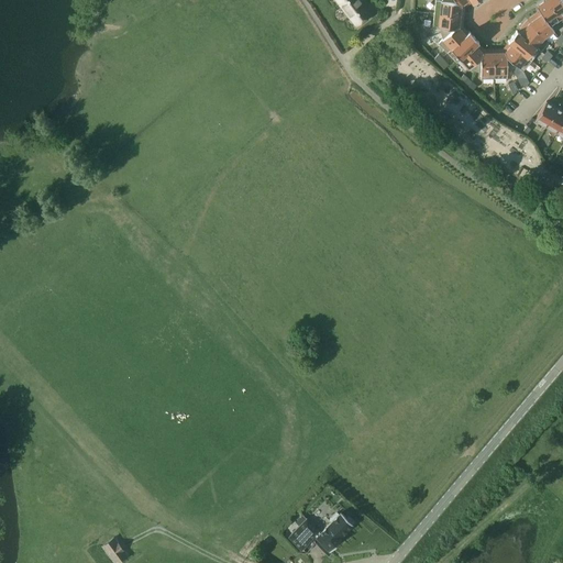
[(337,0),(356,25),(371,14),(359,0),(337,0)]
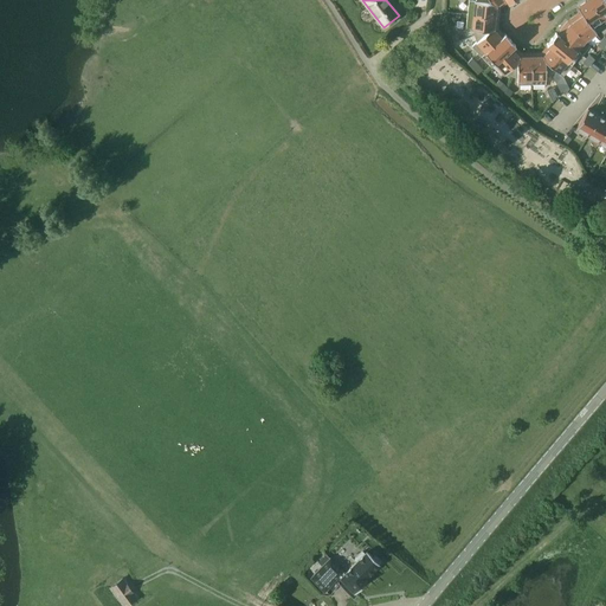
[(495,18),(496,6),(485,0),(475,0),(475,1),(469,0),(468,14),(495,18)]
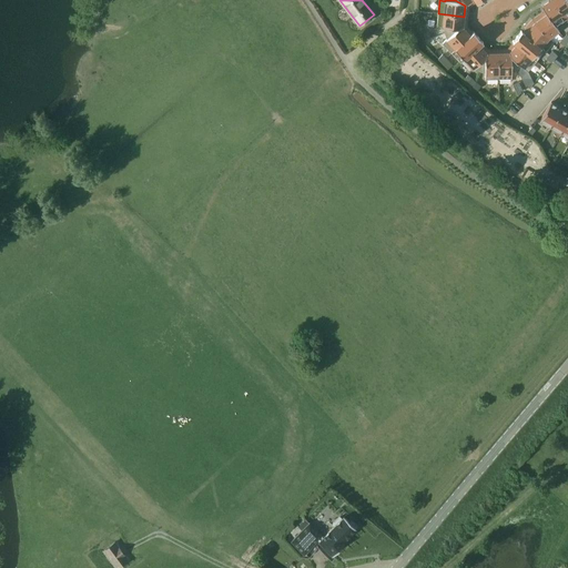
[(564,18),(551,0),(551,1),(551,0),(550,1),(549,2),(548,2),(541,7),(545,11),(546,13),(557,29),(567,22),(567,21),(565,17),(564,18)]
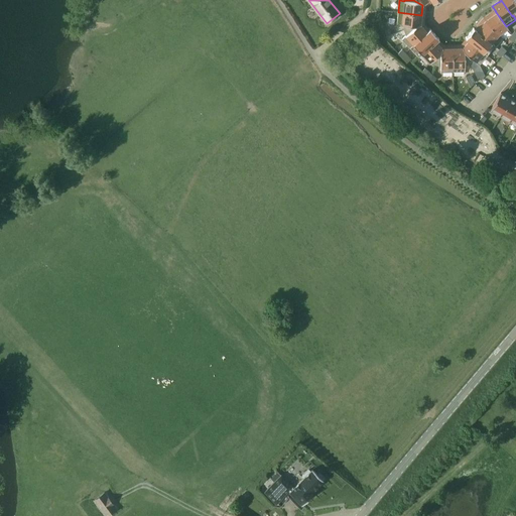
[(515,13),(515,1),(515,0),(501,0),(512,16),(513,15),(515,13)]
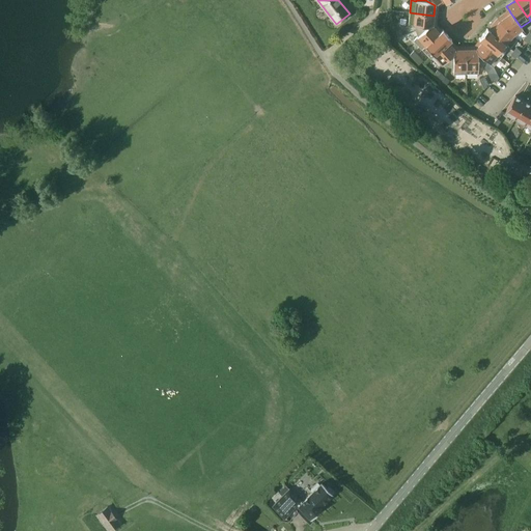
[(432,26),(434,21),(434,16),(410,12),(408,25),(414,26),(416,31),(432,26)]
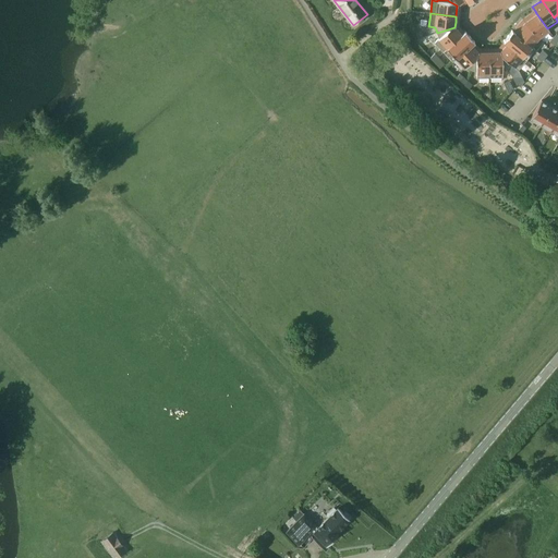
[(547,28),(536,13),(524,22),(538,37),(548,31),(549,31),(547,28)]
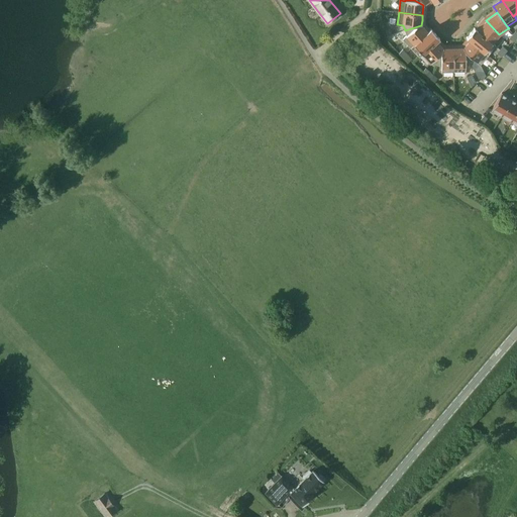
[(499,34),(486,20),(478,30),(492,43),(499,34)]
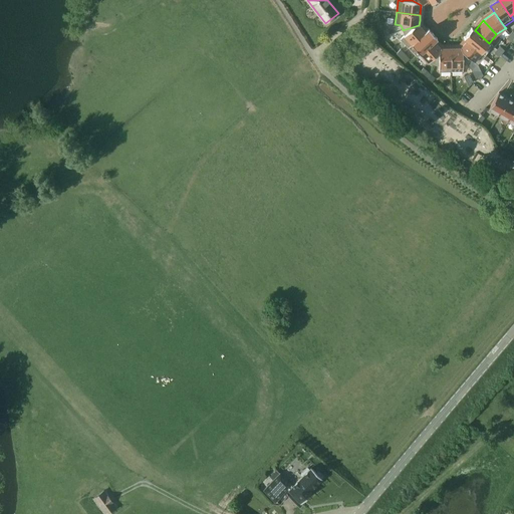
[(408,48),(426,32),(419,25),(403,30),(404,36),(400,39),(408,48)]
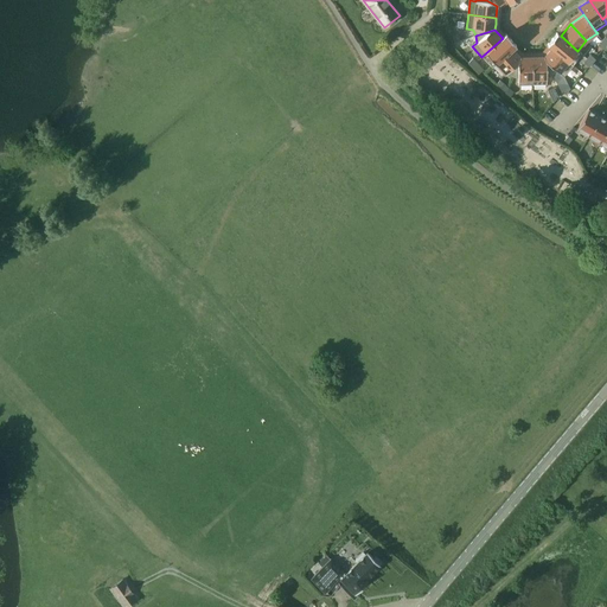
[(577,51),(561,36),(558,34),(557,33),(551,40),(548,45),(550,48),(551,48),(573,66),(573,65),(582,55),(577,51)]
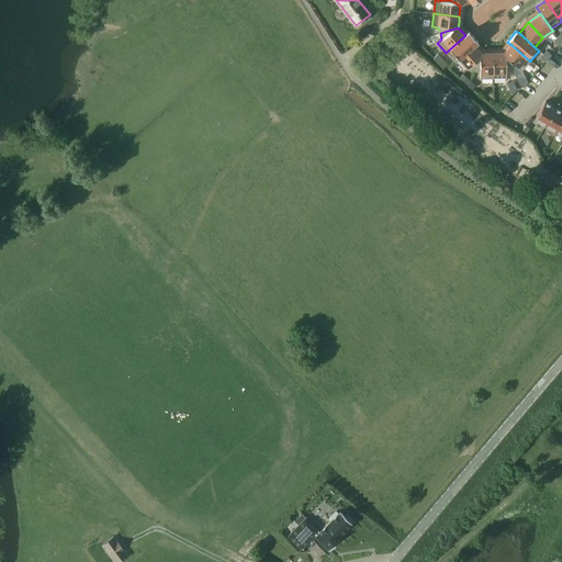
[(459,59),(474,45),(476,43),(478,42),(472,36),(469,32),(468,33),(467,34),(465,35),(446,53),(447,53),(456,63),(459,59)]
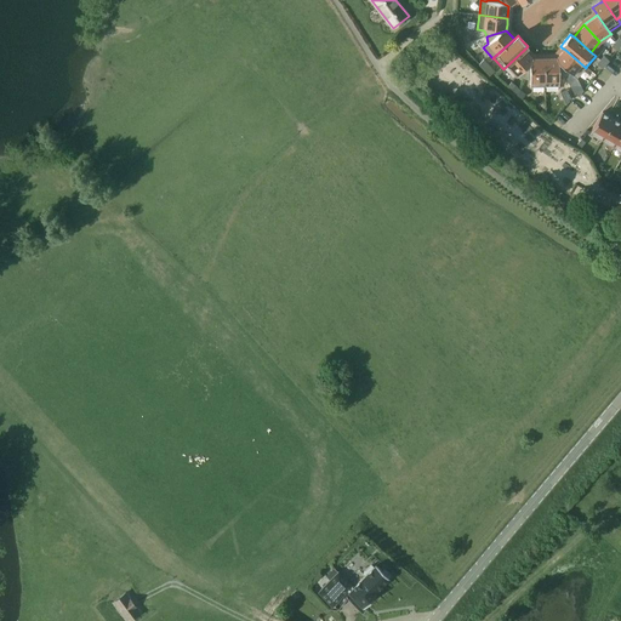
[(586,68),(564,49),(557,58),(565,78),(571,74),(577,78),(586,68)]
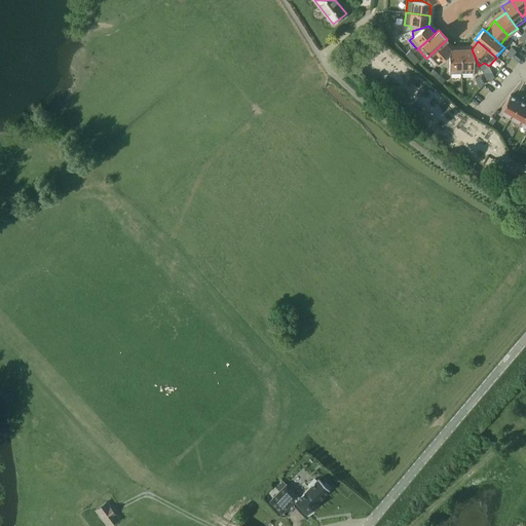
[(443,66),(451,49),(444,42),(429,55),(438,64),(439,64),(443,66)]
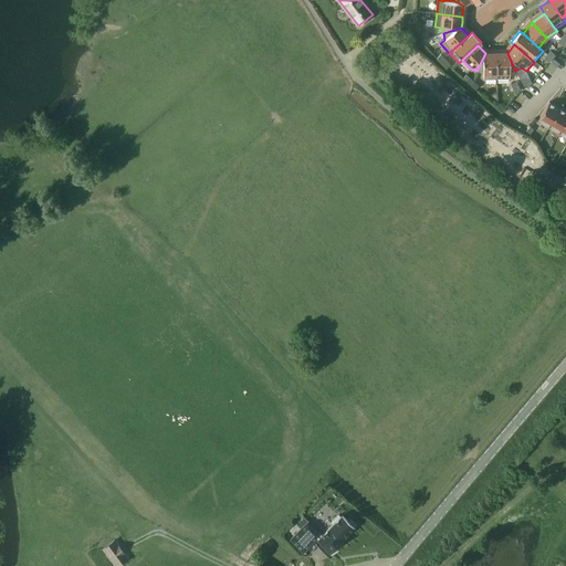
[(496,80),(496,53),(485,53),(477,71),(483,73),(483,80),(496,80)]
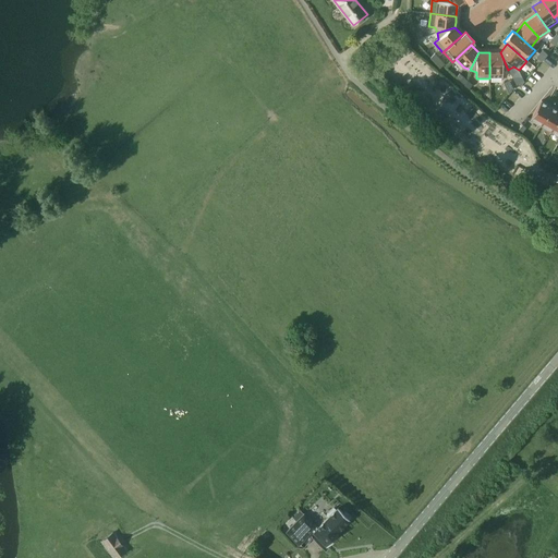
[(508,70),(500,52),(489,52),(489,79),(502,77),(502,72),(508,70)]
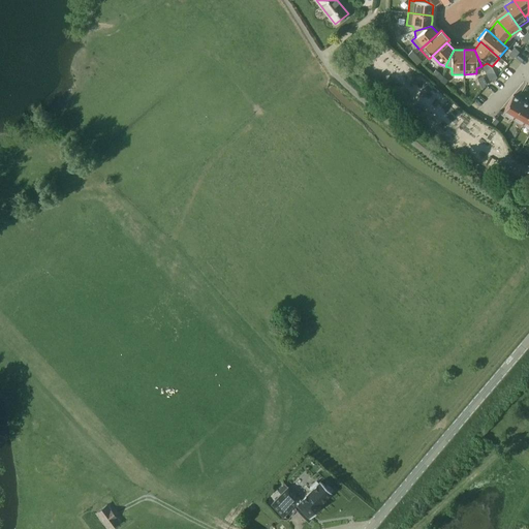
[(419,63),(422,61),(415,55),(411,58),(417,65),(419,63)]
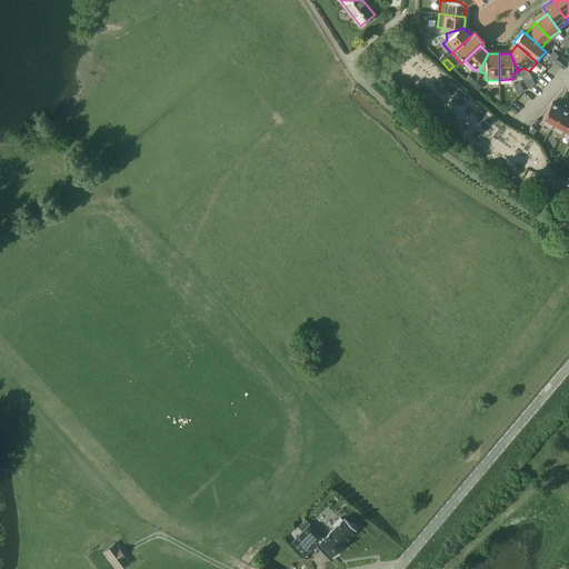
[(527,86),(530,88),(533,86),(531,78),(523,81),(526,87),(527,86)]
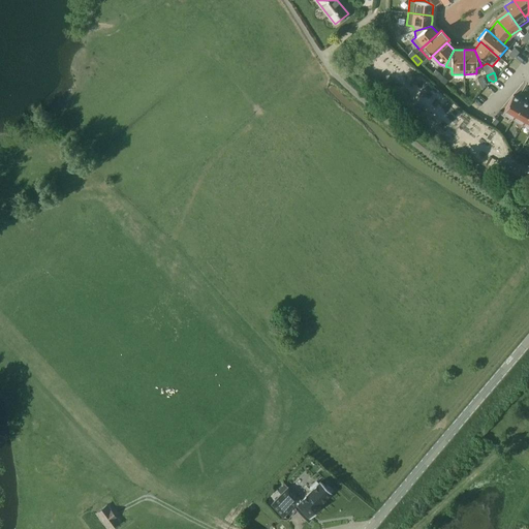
[(481,89),(487,83),(484,75),(477,80),(481,89)]
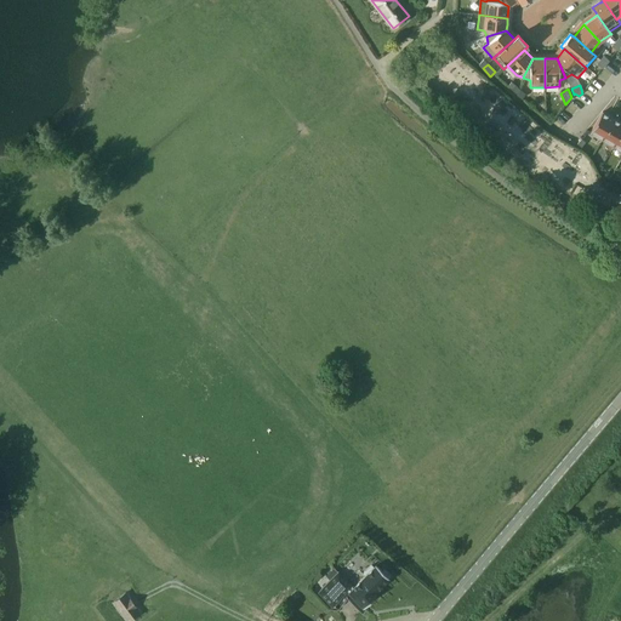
[(590,134),(602,141),(614,119),(602,112),(590,134)]
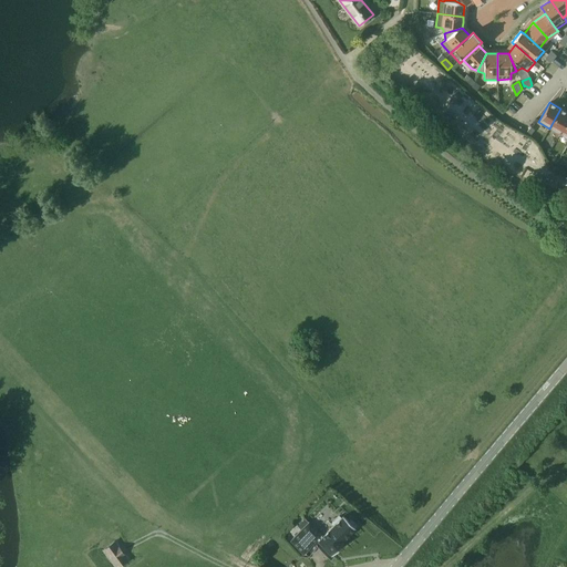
[(559,134),(566,121),(566,112),(560,109),(549,129),(559,134)]
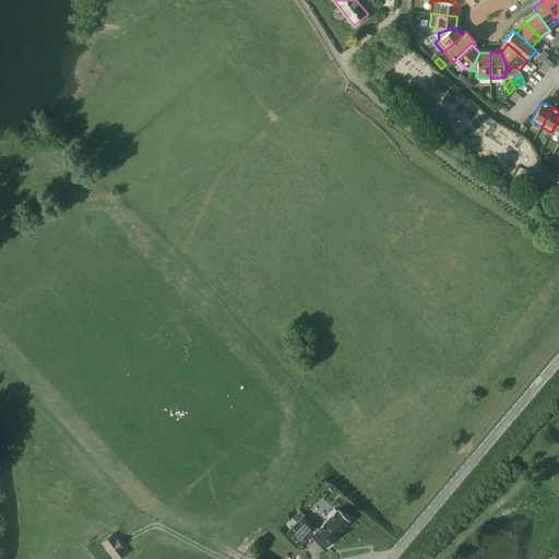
[(546,188),(548,181),(537,177),(535,185),(546,188)]
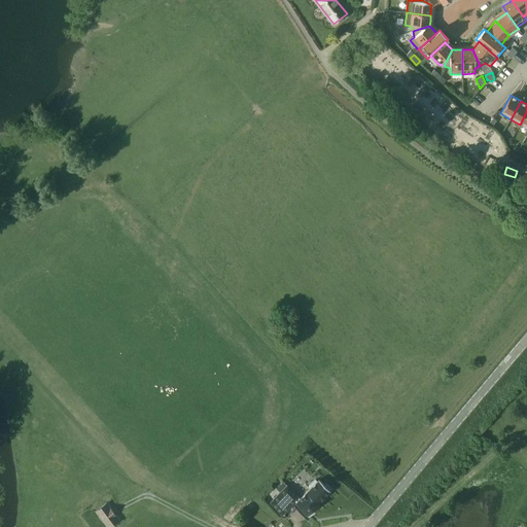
[(319,502),(330,491),(329,490),(331,488),(326,483),(324,485),(319,480),(317,482),(315,480),(308,487),(310,489),(300,498),(284,483),(277,489),(280,492),(270,502),(282,514),(294,501),(296,502),(295,503),(308,516),(319,503),(319,502)]
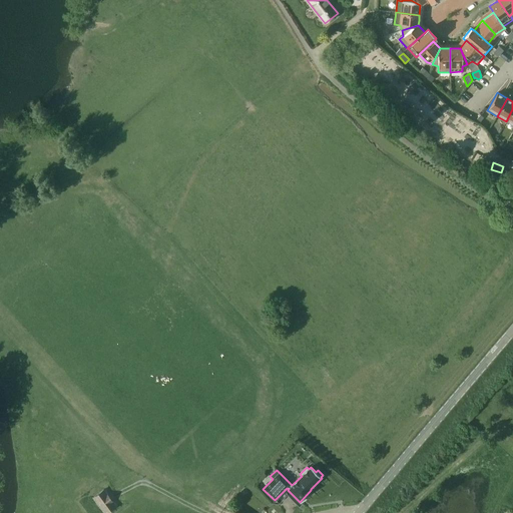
[(103,489),(92,498),(96,502),(107,494),(103,489)]
